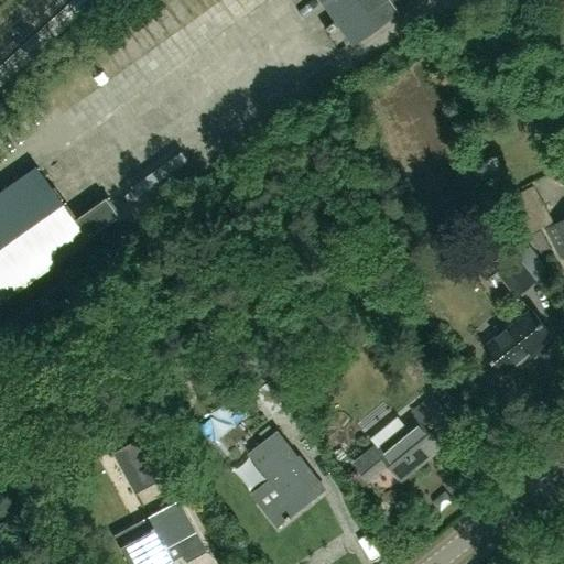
[(236,0),(245,14),(257,8),(251,0),(236,0)]
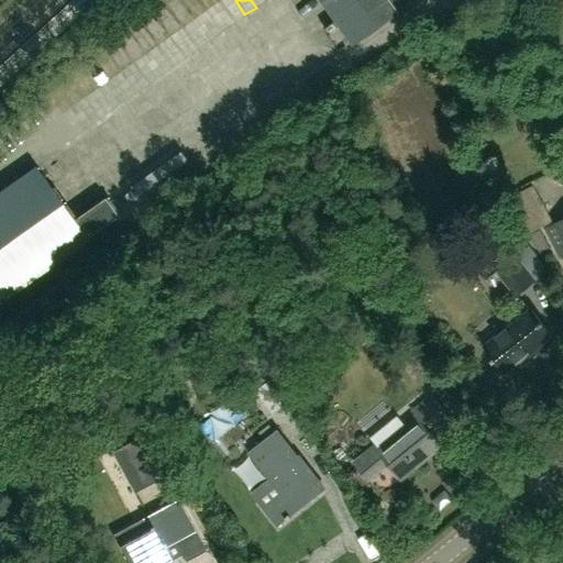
[(320,0),(353,45),(399,11),(390,0),(320,0)]
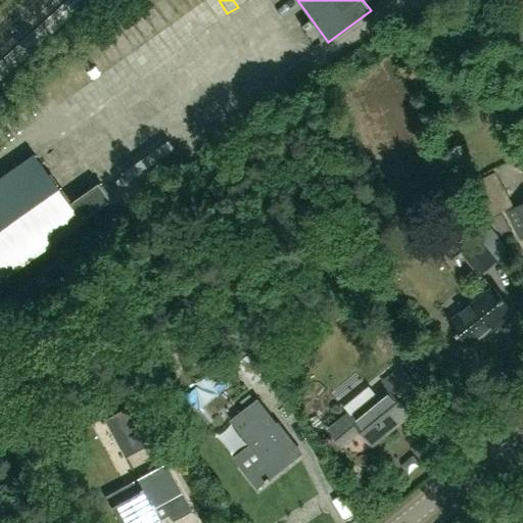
[(67,203),(32,153),(0,176),(0,278),(108,200),(96,183),(67,203)]
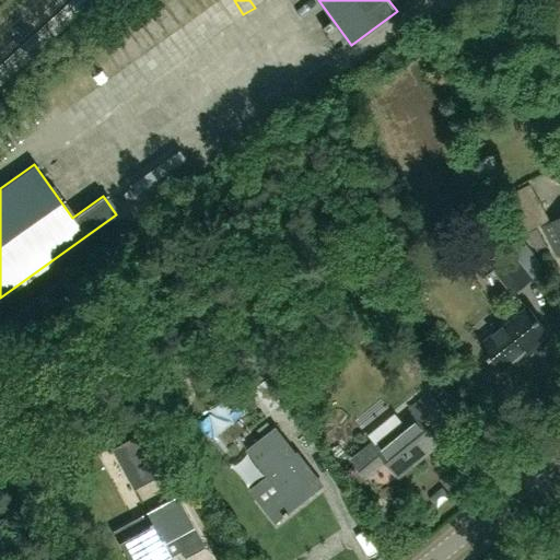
[(521,179),(536,218),(559,207),(559,206),(545,170),(521,179)]
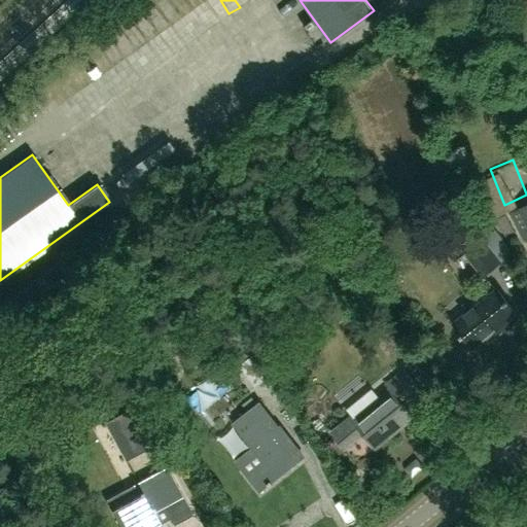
[(526,203),(517,209),(508,213),(517,230),(523,241),(526,239),(526,203)]
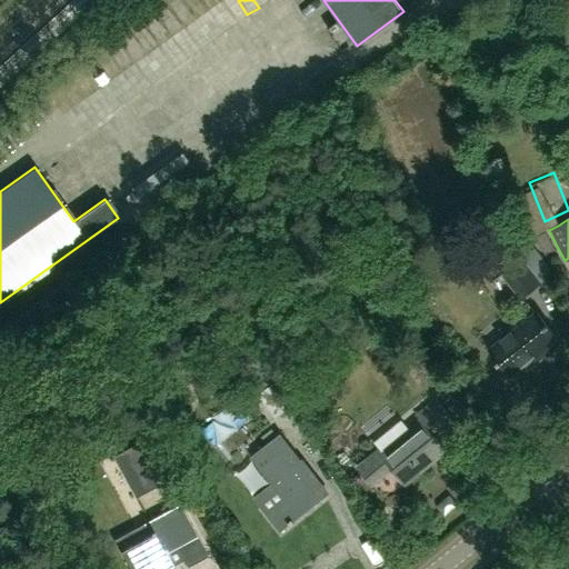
[(525,260),(502,277),(521,300),(543,282),(525,260)]
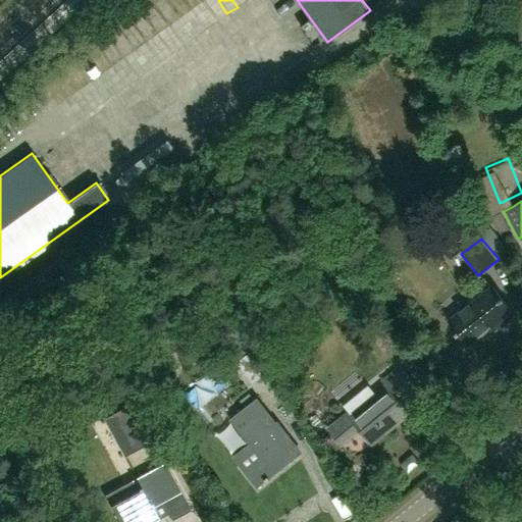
[(503,323),(514,314),(492,286),(450,319),(458,329),(456,331),(464,342),(465,340),(468,344),(500,319),(503,323)]
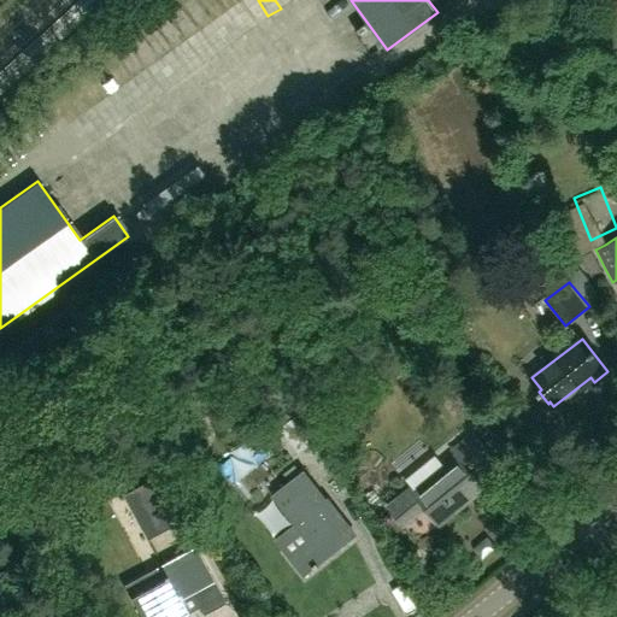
[(280,428),(299,453),(318,439),(298,413),(280,428)]
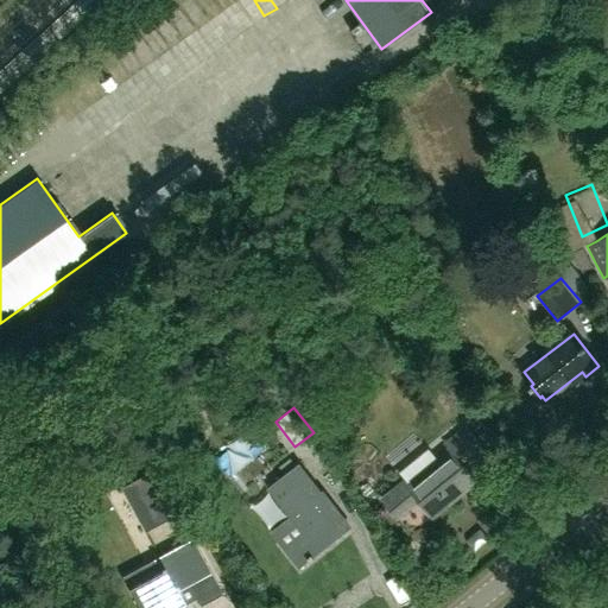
[(463,463),(485,447),(467,426),(447,443),(453,449),(409,485),(406,482),(384,499),(398,515),(419,499),(434,515),(477,481),(463,463)]
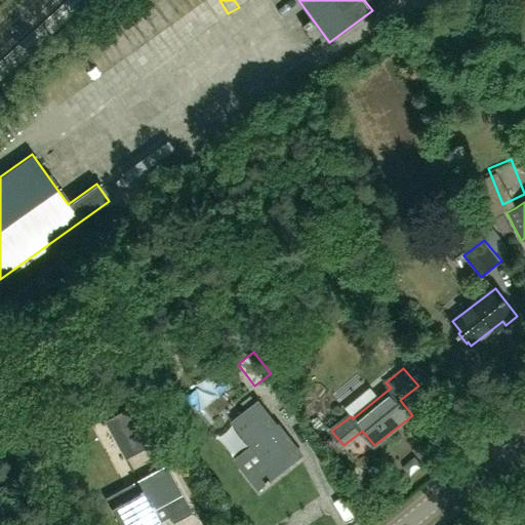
[(258,488),(303,454),(279,425),(280,423),(260,399),(231,421),(261,460),(246,473),(258,488)]
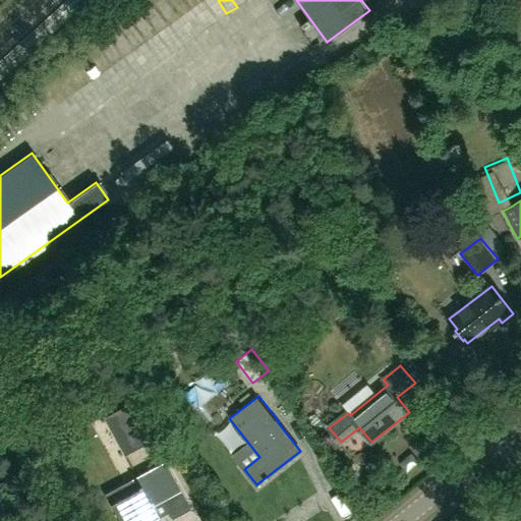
[(103,417),(123,455),(147,442),(126,405),(103,417)]
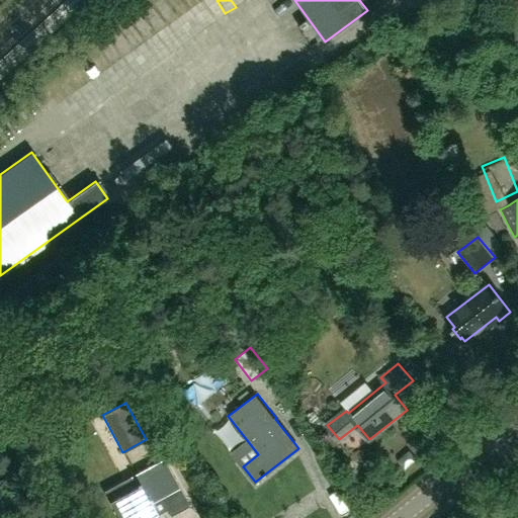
[(110,502),(118,517),(159,517),(152,503),(181,488),(165,458),(133,476),(138,487),(110,502)]
